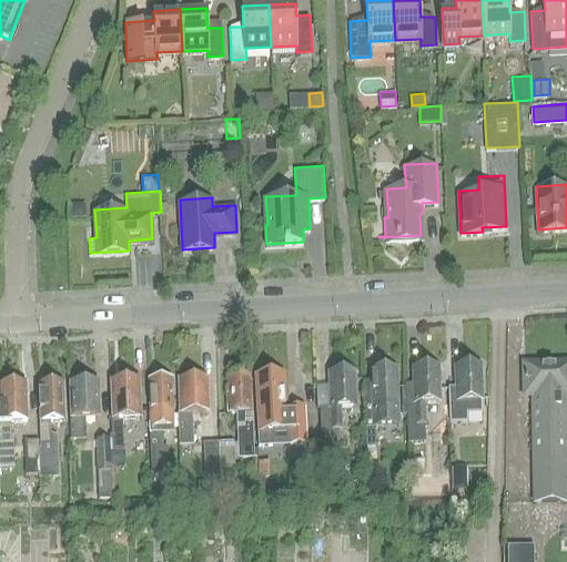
[(81,202),(72,202),(72,215),(85,215),(85,206),(81,202)]
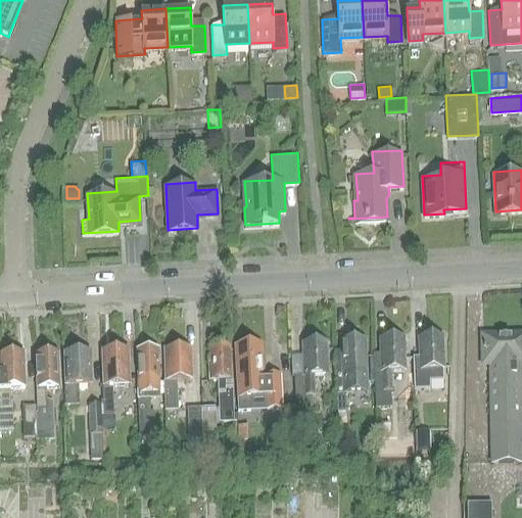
[(521,360),(521,331),(483,333),(484,361),(489,361),(491,459),(521,458),(521,360)]
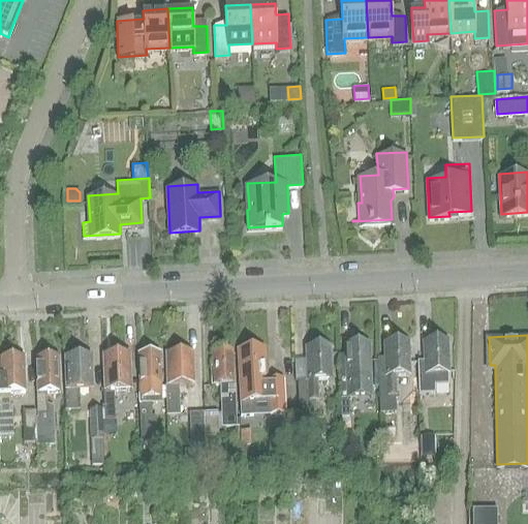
[(426,358),(418,359),(420,391),(435,391),(435,379),(448,378),(447,338),(446,338),(446,336),(431,336),(431,338),(425,338),(426,358)]
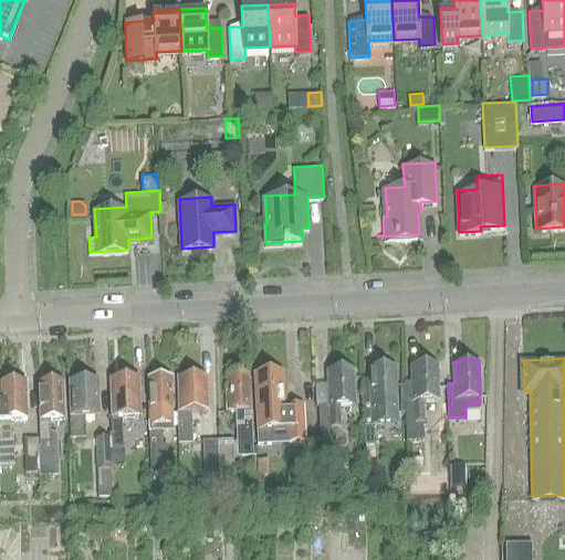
[(420,363),(412,365),(414,379),(404,379),(406,431),(424,430),(424,420),(425,420),(424,399),(438,398),(437,363),(436,362),(436,360),(419,361),(420,363)]
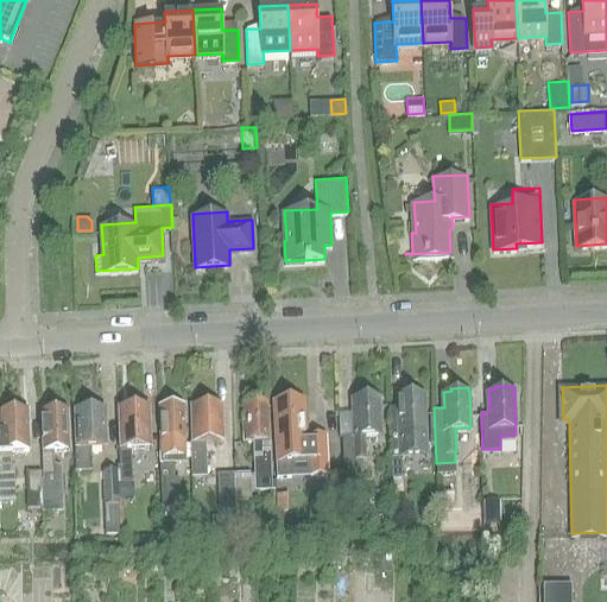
[(399,404),(389,404),(391,455),(402,454),(411,454),(411,443),(427,443),(427,430),(424,392),(423,392),(423,390),(406,391),(406,393),(398,394),(399,404)]
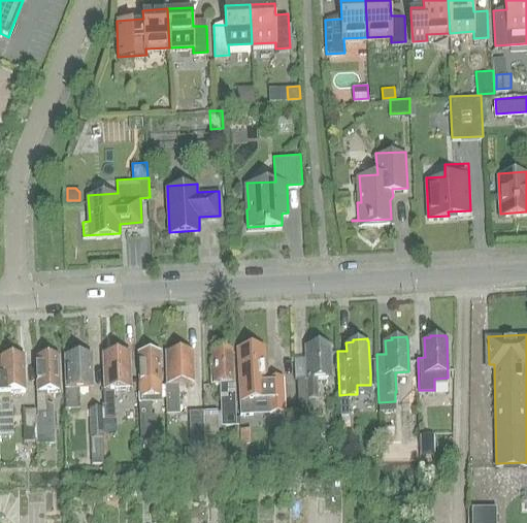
[(316,406),(316,396),(318,396),(317,376),(331,376),(329,342),(328,342),(328,340),(314,341),(314,344),(306,345),(308,376),(297,377),(299,407),(316,406)]
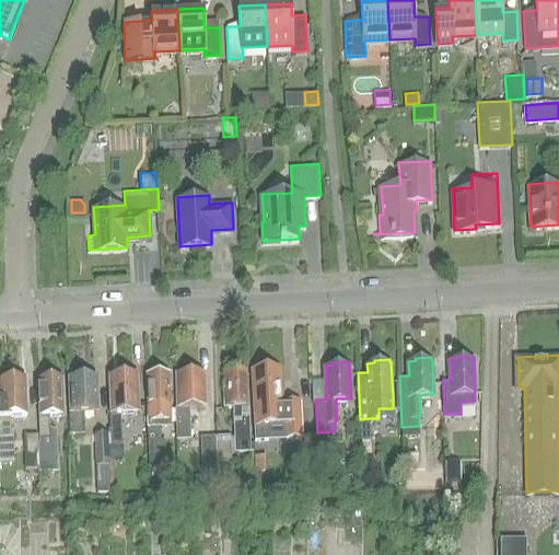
[(257,437),(270,437),(269,423),(286,421),(287,436),(303,435),(301,403),(284,404),(284,388),(281,389),(279,366),(277,366),(274,363),(266,363),(264,366),(253,367),(257,437)]
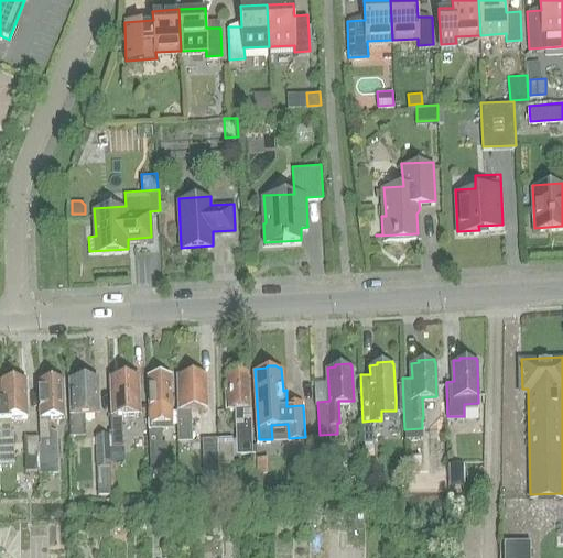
[(248,369),(233,370),(227,370),(228,406),(236,406),(238,452),(251,452),(249,405),(248,369)]
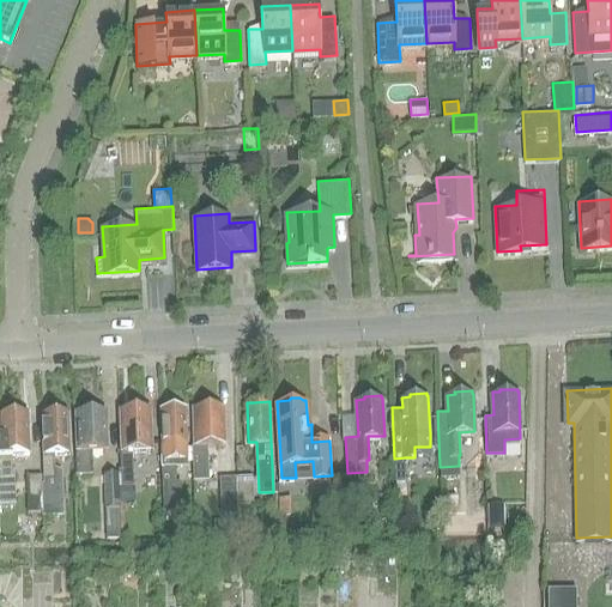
[(207,443),(225,442),(224,404),(214,404),(214,402),(194,402),(195,442),(193,442),(194,477),(210,477),(207,443)]
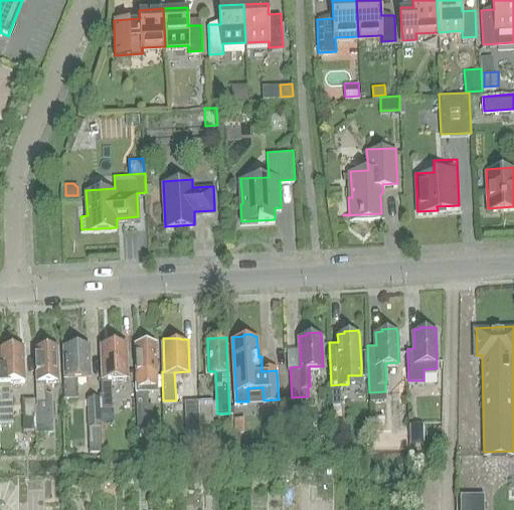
[(145,341),(135,341),(137,370),(136,370),(137,390),(138,427),(153,427),(152,401),(148,401),(148,383),(158,383),(156,340),(153,341),(152,339),(146,339),(145,341)]
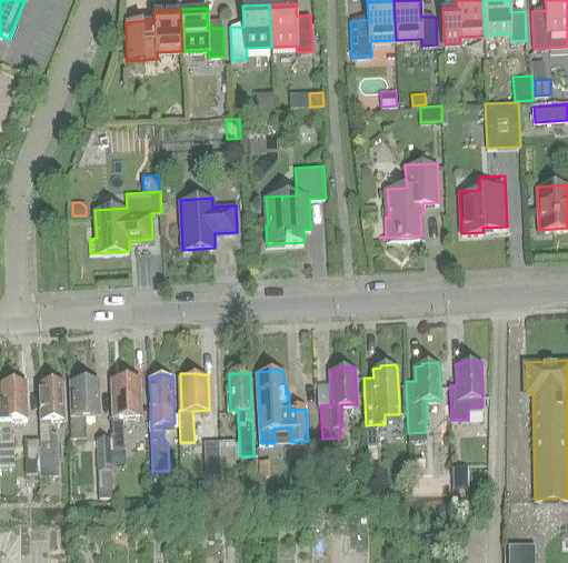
[(59,434),(51,431),(50,415),(66,415),(63,379),(59,380),(57,378),(51,378),(49,380),(39,380),(40,424),(40,436),(40,472),(40,476),(60,475),(59,434)]
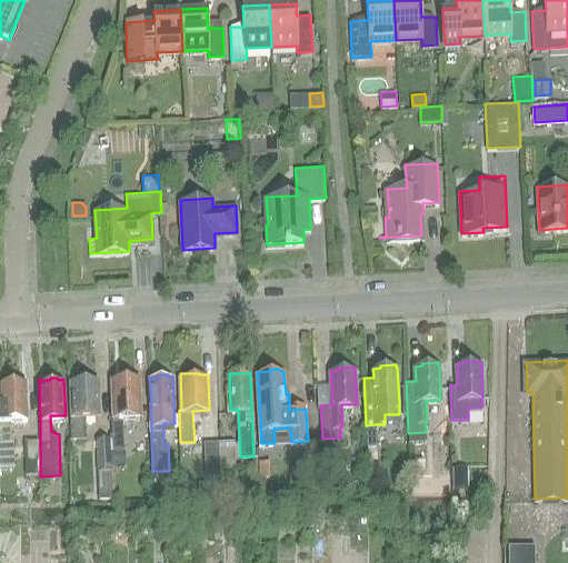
[(112,432),(109,432),(109,436),(110,448),(111,448),(123,448),(123,429),(122,413),(140,413),(140,378),(111,379),(112,430),(112,432)]
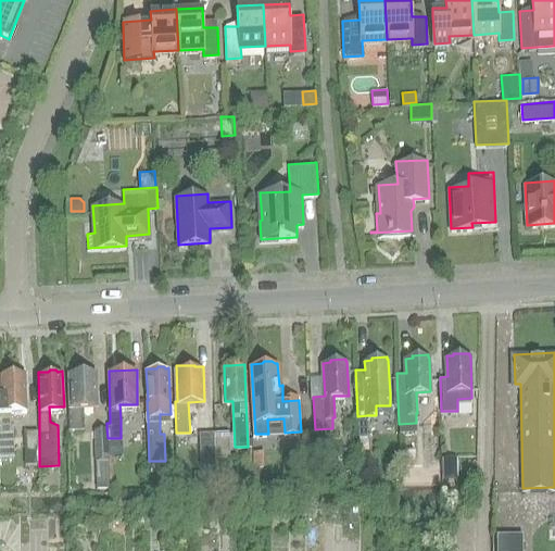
[(0,454),(14,454),(13,424),(11,424),(11,409),(27,408),(26,373),(23,373),(20,371),(13,372),(12,374),(0,374),(0,454)]
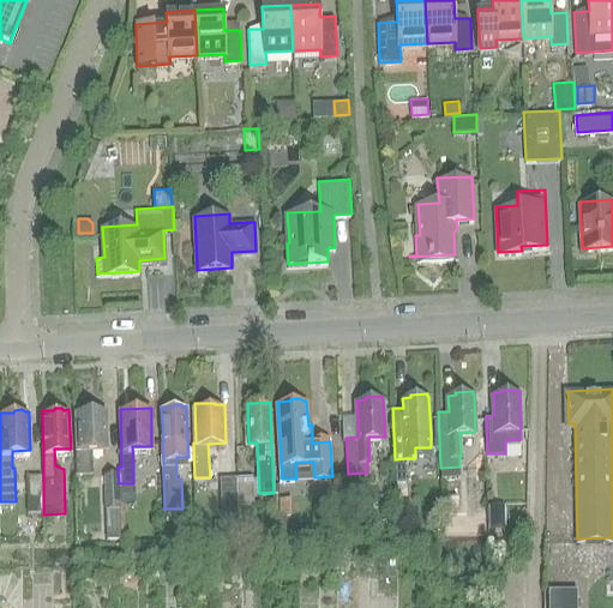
[(78,450),(76,450),(77,473),(94,473),(92,446),(107,446),(106,409),(77,410),(78,450)]
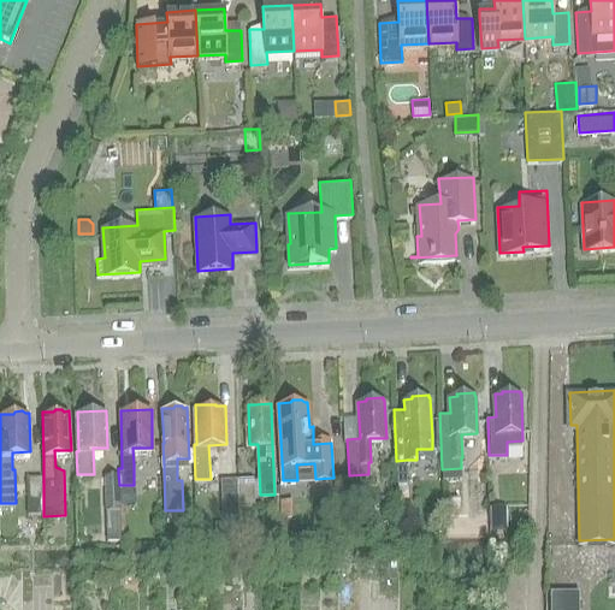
[(407,480),(407,460),(396,461),(397,480),(407,480)]
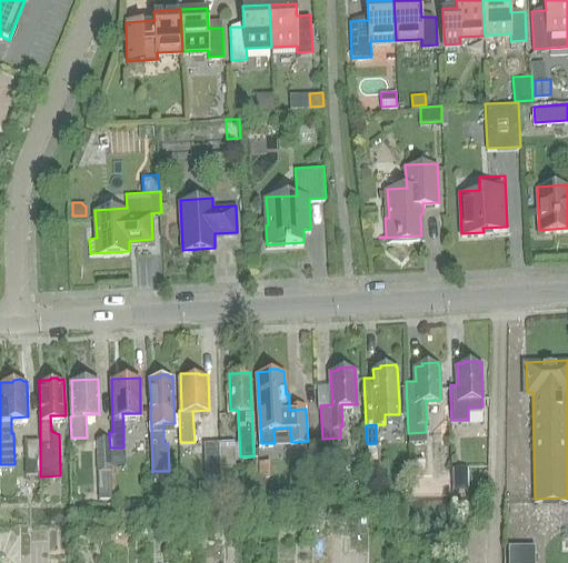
[(26,438),(26,445),(27,472),(40,472),(40,436),(26,438)]
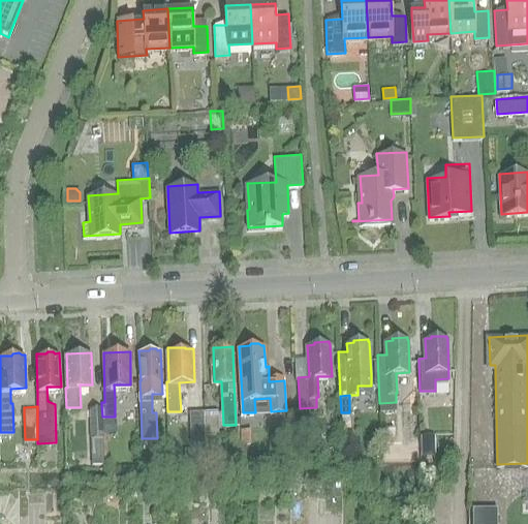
[(103,417),(102,417),(101,406),(90,406),(90,436),(91,436),(92,463),(105,463),(104,430),(103,417)]
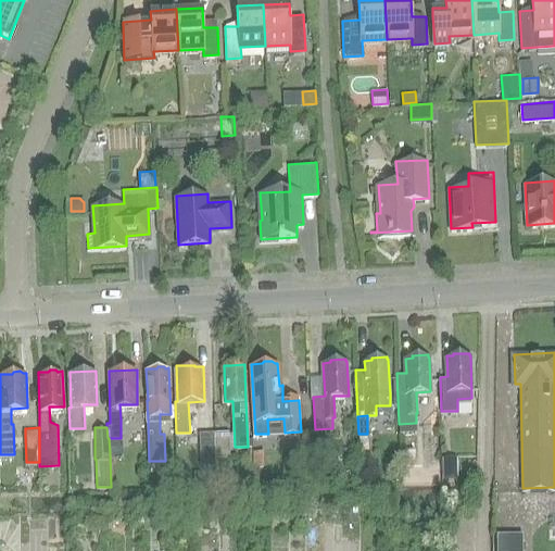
[(229,429),(214,430),(216,455),(230,454),(229,429)]
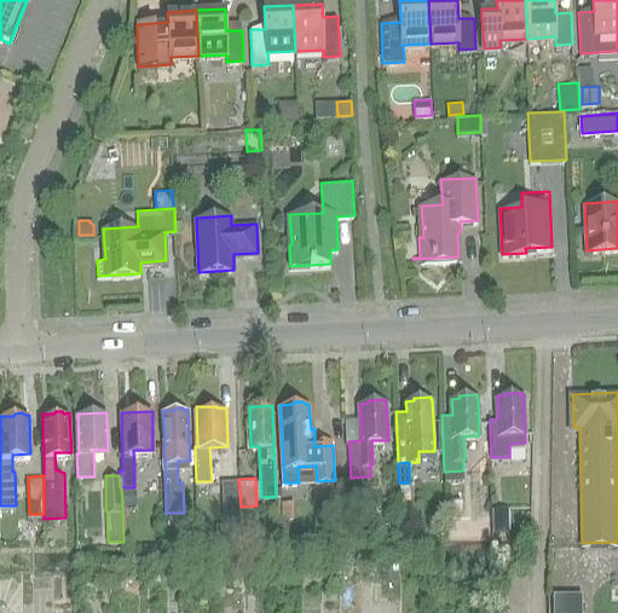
[(225,479),(223,480),(224,521),(241,520),(241,507),(238,479),(225,479)]
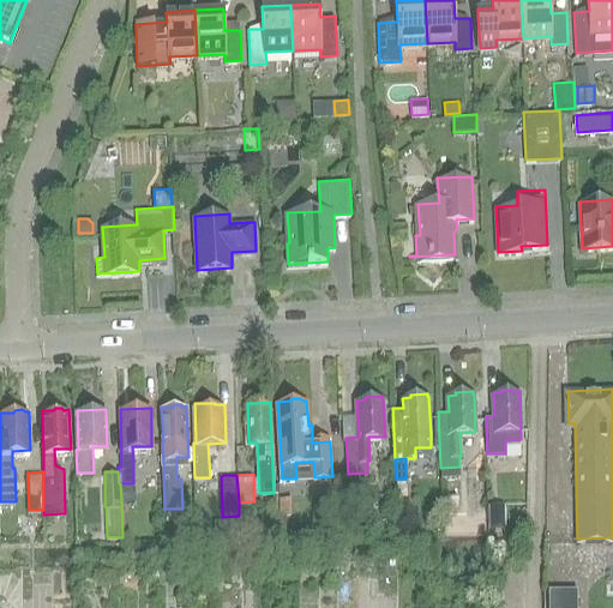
[(133,483),(120,483),(121,499),(134,498),(133,483)]
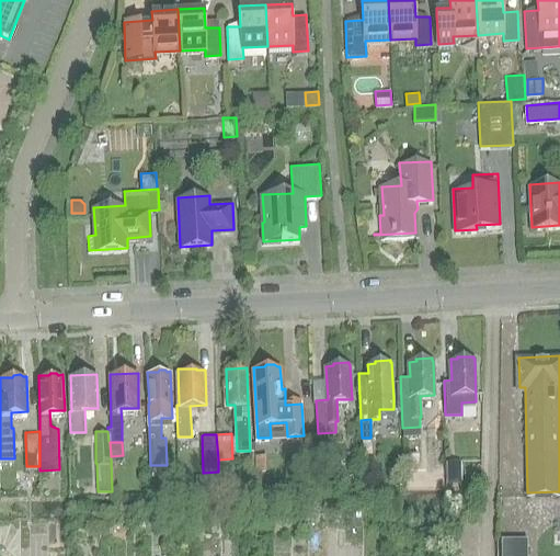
[(266,453),(254,453),(255,468),(266,468),(266,453)]
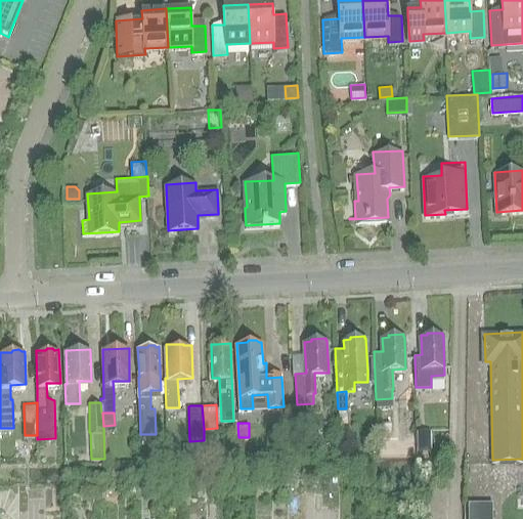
[(431,428),(419,428),(419,446),(431,446),(431,428)]
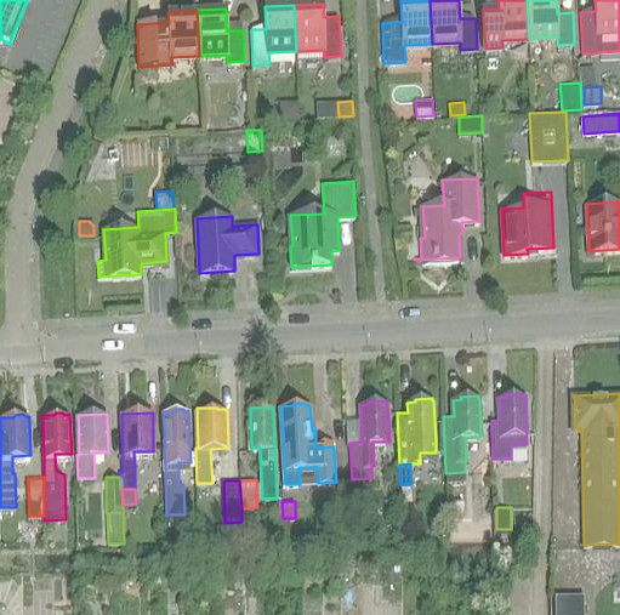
[(493,512),(478,512),(479,524),(494,524),(493,512)]
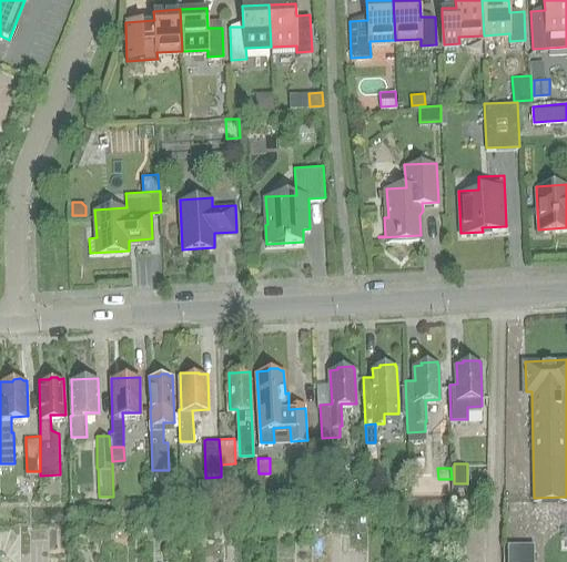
[(414,476),(414,490),(437,490),(437,483),(429,474),(414,476)]
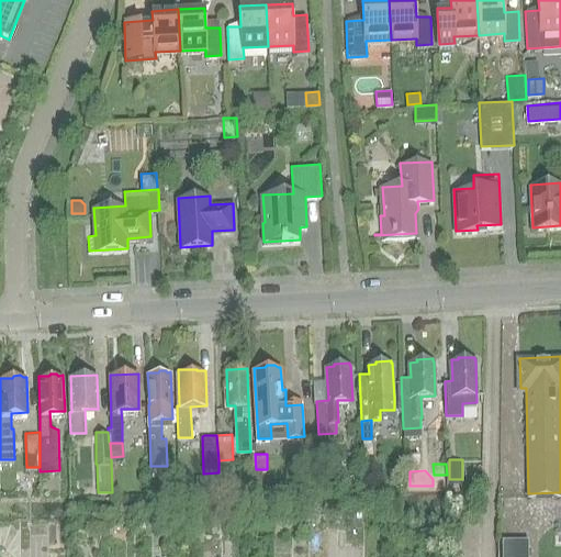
[(203,474),(197,474),(197,486),(219,485),(219,474),(203,474)]
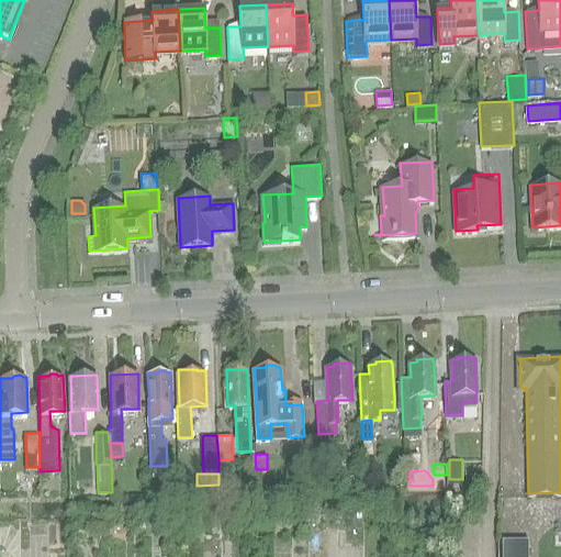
[(528,556),(528,536),(503,537),(502,556),(528,556)]
